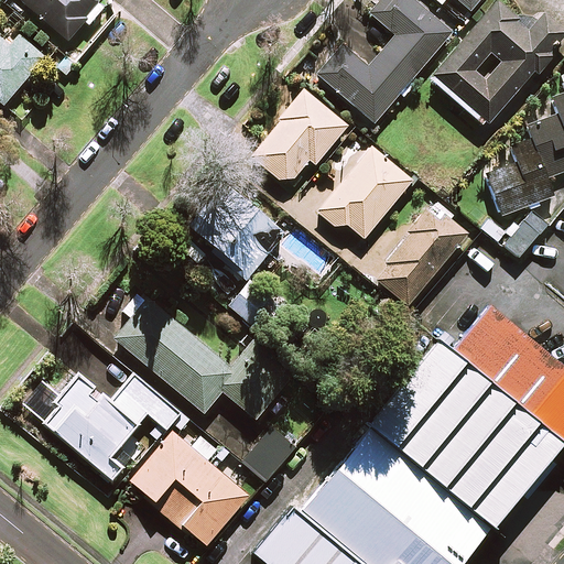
[(18,0),(66,42),(84,22),(87,24),(102,8),(96,2),(97,0),(96,0),(18,0)]
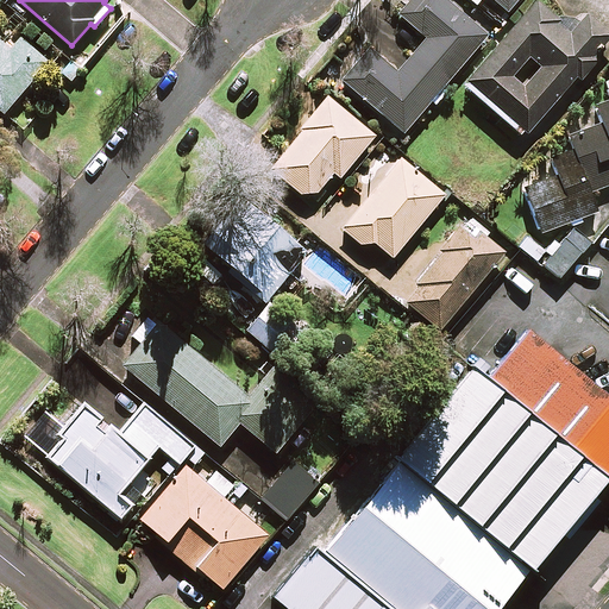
[(484,37),(441,0),(410,0),(397,16),(424,38),(394,73),(366,50),(340,81),(402,133),(431,100),(434,104),(446,89),(443,86),(484,37)]
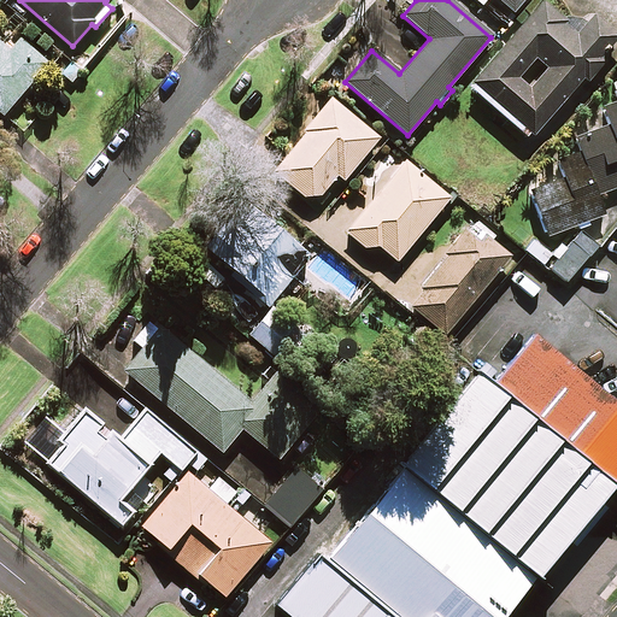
[(497,0),(512,12),(522,0),(497,0)]
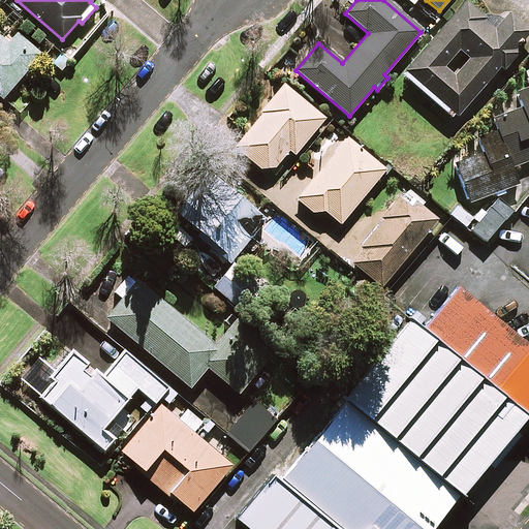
[(493,27),(465,1),(402,71),(453,118),(499,67),(502,69),(517,53),(512,50),(528,31),(528,24),(510,7),(493,27)]
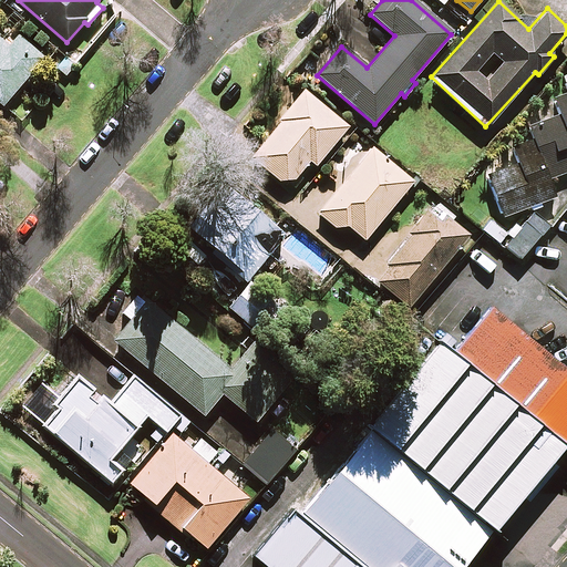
[(4,43),(0,39),(0,104),(1,106),(43,58),(14,33),(4,43)]
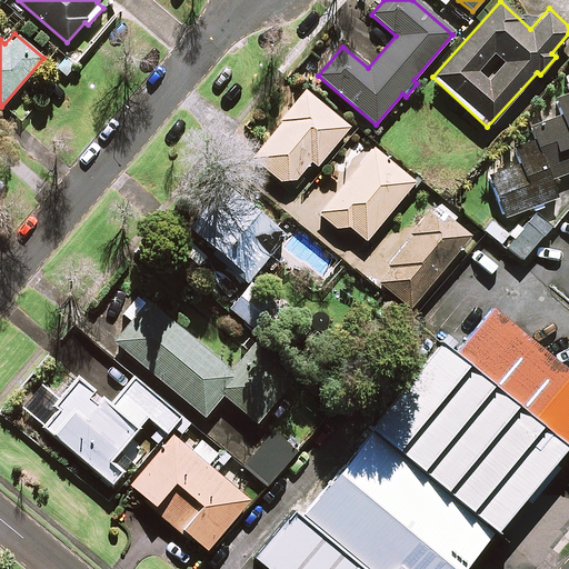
[(512,146),(518,163),(489,175),(505,217),(556,198),(549,181),(568,172),(568,73),(568,75),(568,92),(552,99),(557,112),(528,122),(533,138),(512,146)]
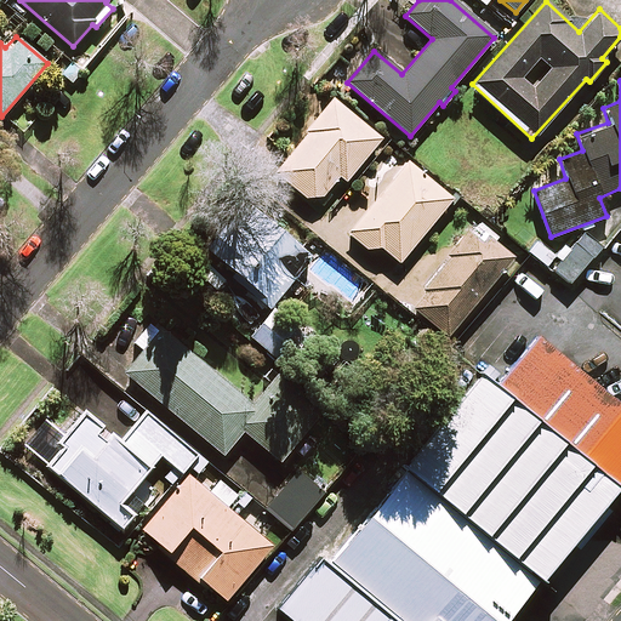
[(273,175),(302,198),(320,198),(337,176),(345,182),(380,138),(332,100),(273,175)]
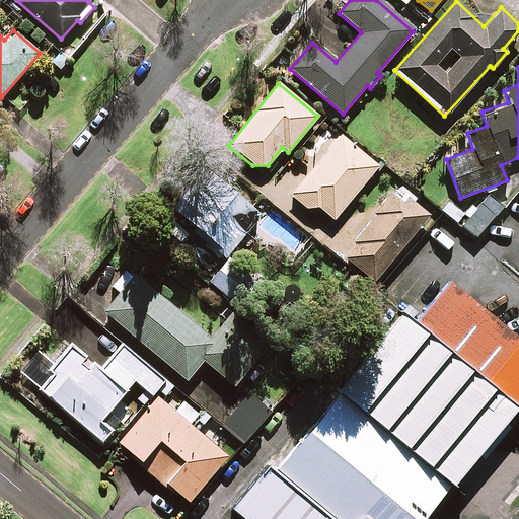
[(377,166),(340,135),(291,196),(310,211),(315,205),(334,219),(377,166)]
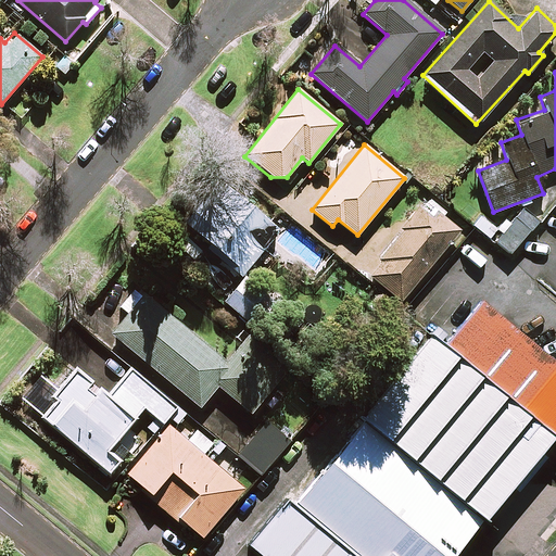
[(278,232),(224,182),(186,224),(240,274),(278,232)]
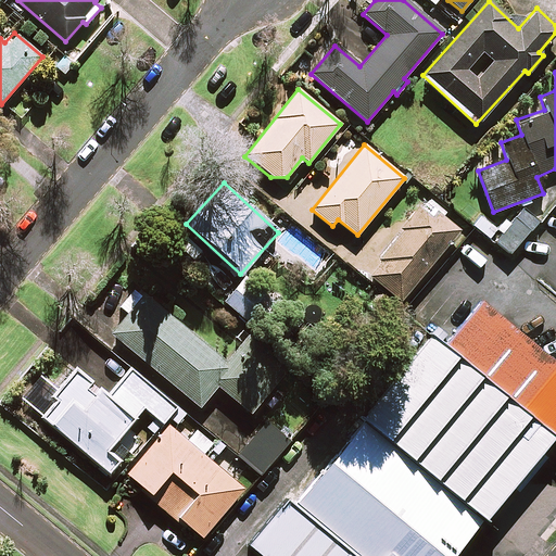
[(457,230),(422,202),(366,274),(401,302),(457,230)]
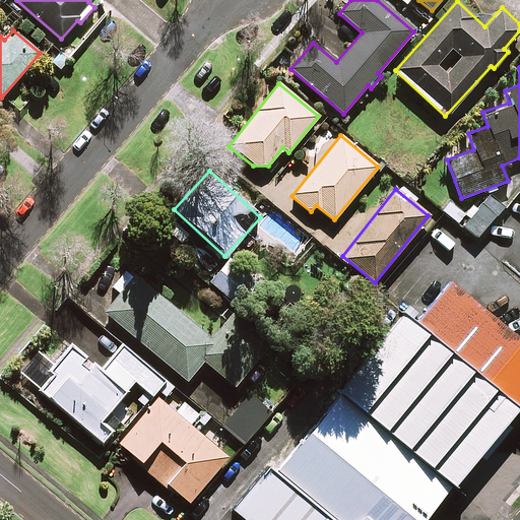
[(503,208),(490,196),(462,224),(475,237),(503,208)]
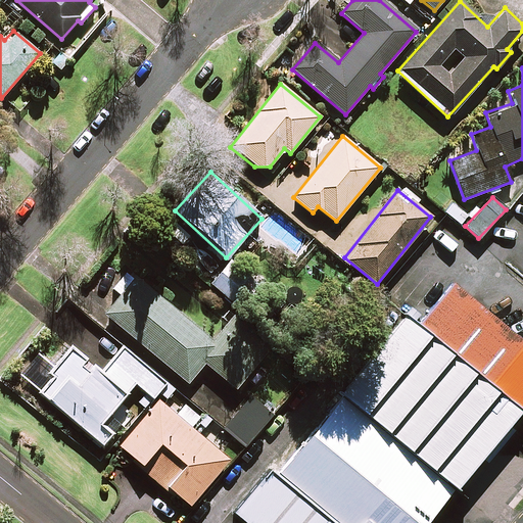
[(231,258),(209,282),(240,310),(260,286),(231,258)]
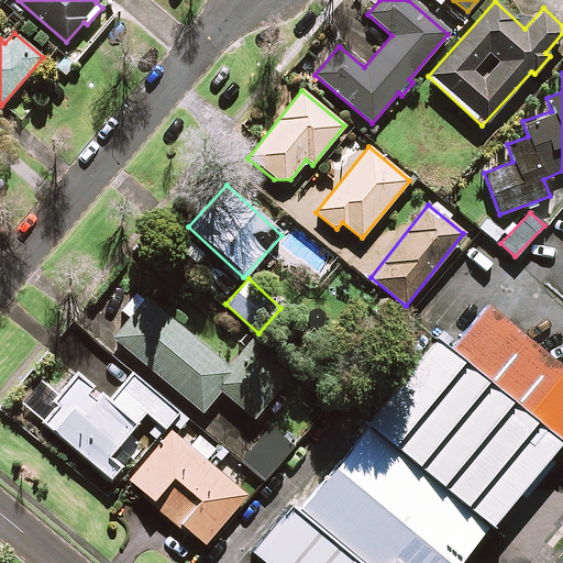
[(228,365),(138,291),(121,311),(130,318),(112,339),(201,412),(219,390),(253,419),(293,372),(251,337),(228,365)]
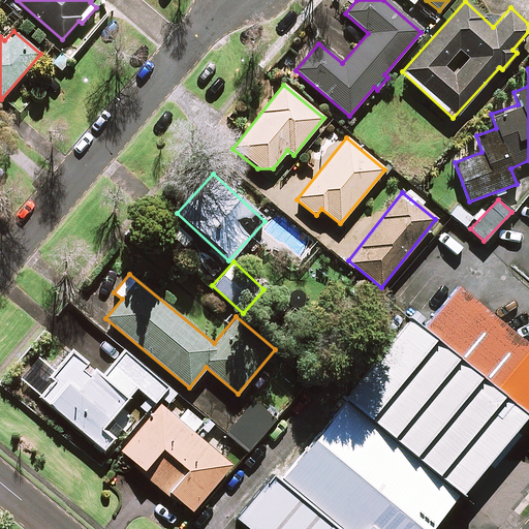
[(528,343),(461,287),(426,330),(528,414),(528,343)]
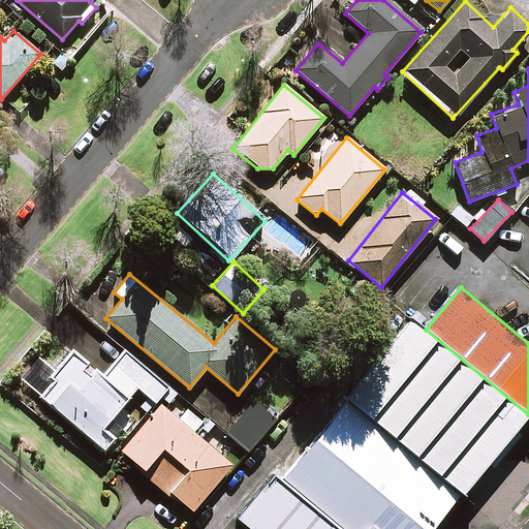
[(414,320),(348,399),(462,494),(528,414),(426,330),(414,320)]
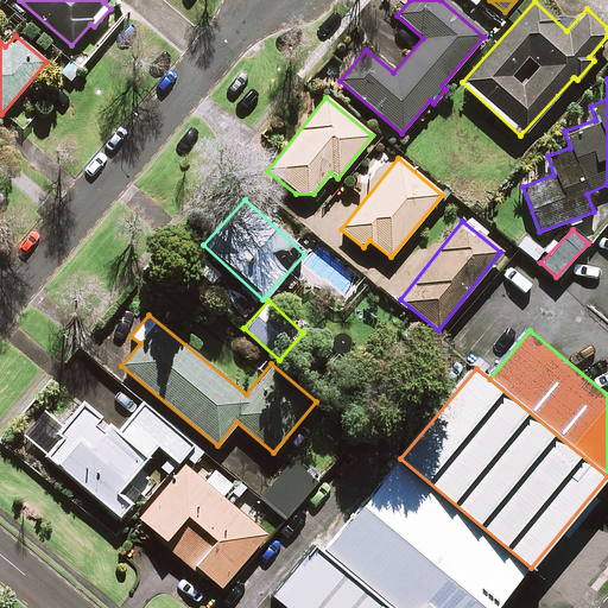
[(192,445),(144,404),(118,435),(80,403),(55,432),(51,429),(36,447),(118,517),(130,502),(116,492),(156,445),(177,463),(192,445)]
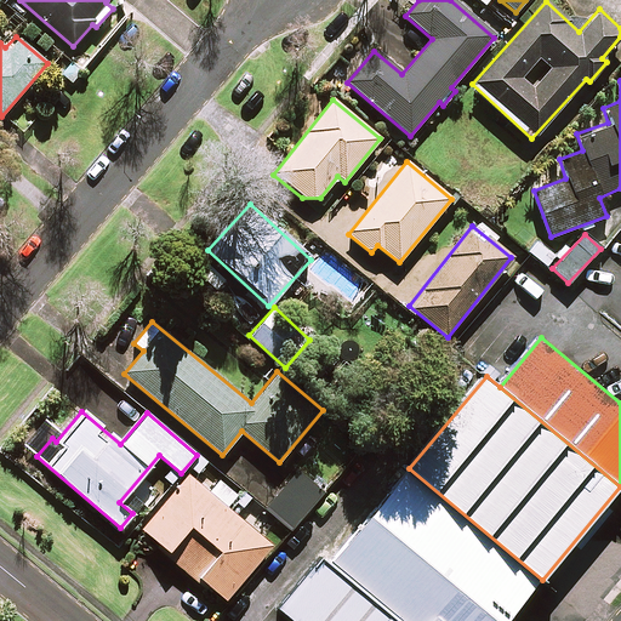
[(402,620),(507,620),(542,580),(409,468),(331,562),(402,620)]
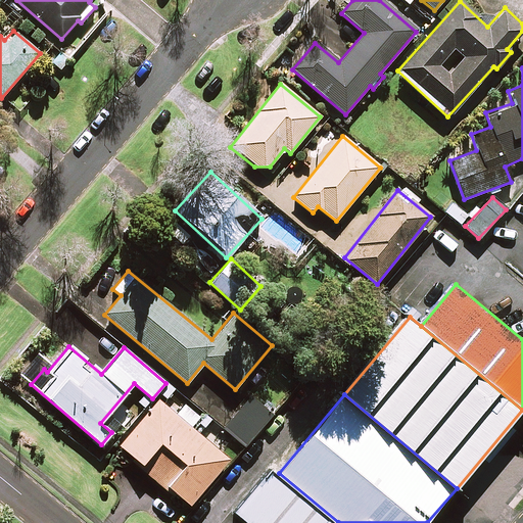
[(273,414),(250,395),(223,428),(245,446),(273,414)]
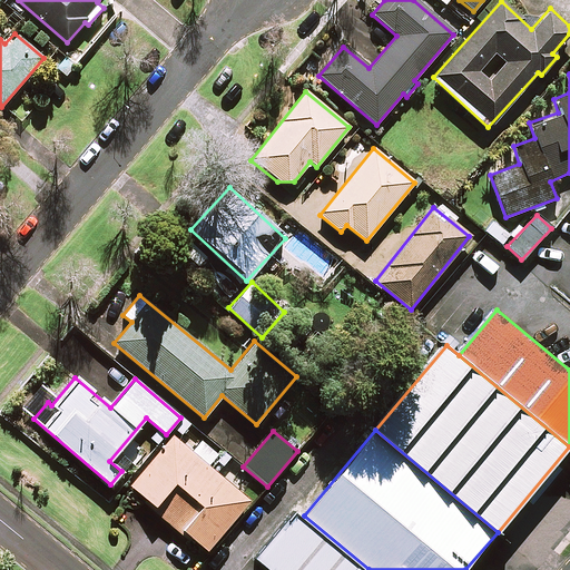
[(192,452),(172,435),(128,489),(205,552),(248,500),(207,467),(217,454),(200,441),(192,452)]
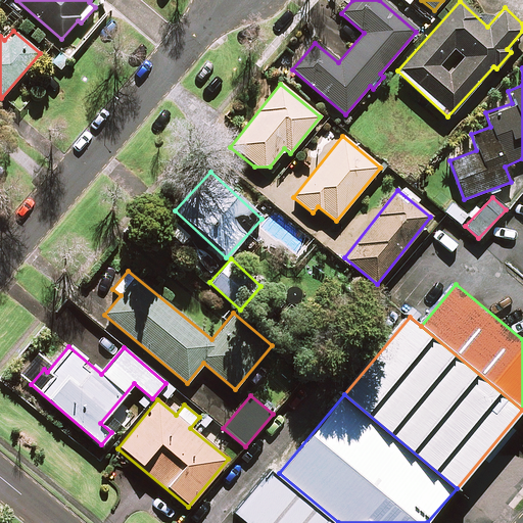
[(338,522),(279,473),(273,469),(238,511),(252,522),(338,522)]
